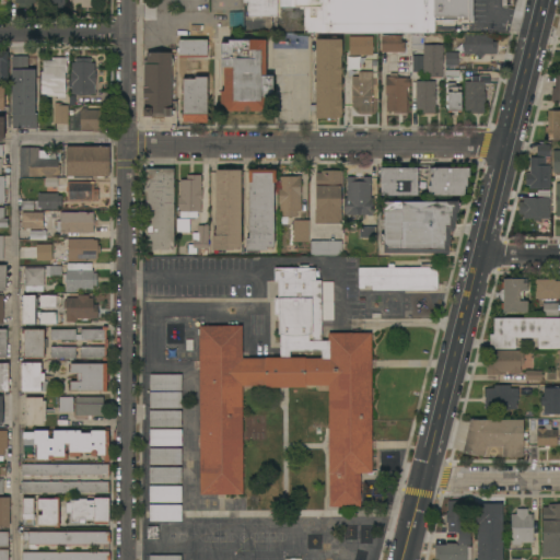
[(243,0),(243,1),(247,1),(247,16),(278,16),(278,0),(243,0)]
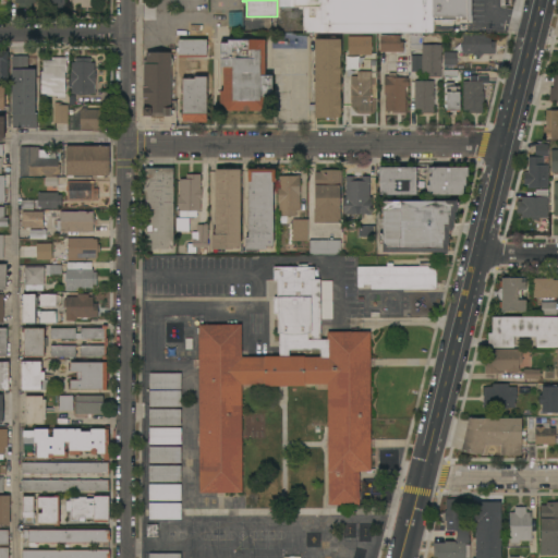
[(291,0),(292,8),(319,8),(319,33),(432,33),(432,21),(470,21),(470,0),(291,0)]
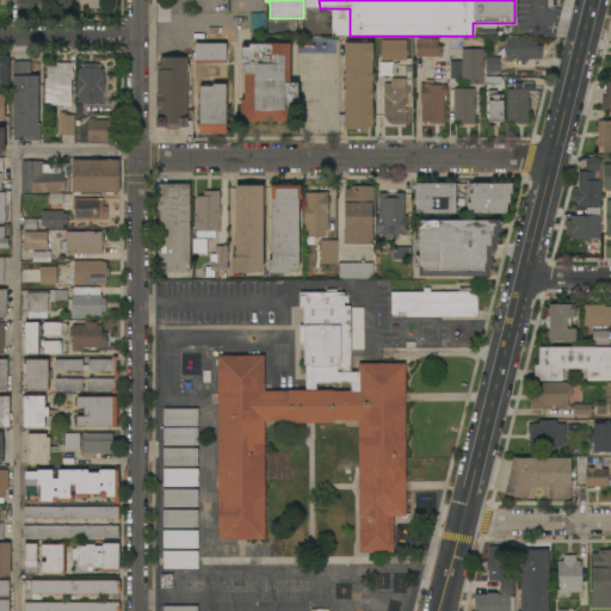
[(265,13),(265,29),(251,30),(251,13),(265,13)]
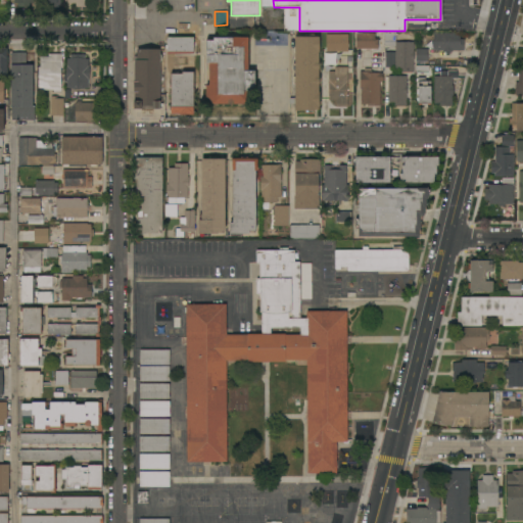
[(371,49),(371,50),(366,50),(366,49),(357,49),(357,40),(353,40),(353,33),(358,33),(358,34),(375,34),(375,40),(379,40),(379,49),(371,49)]
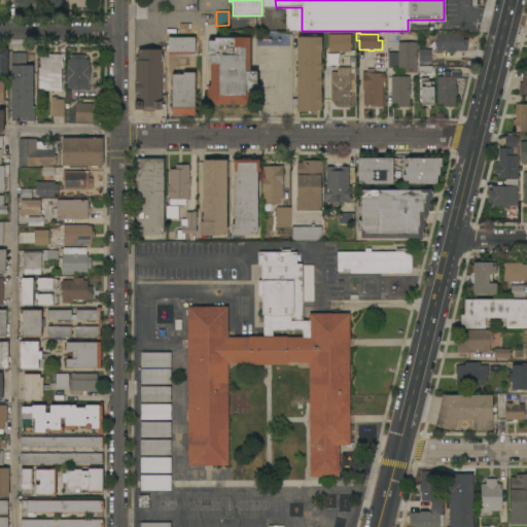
[(463,33),(463,40),(467,40),(467,51),(456,51),(456,53),(446,53),(446,51),(436,51),(436,33),(463,33)]
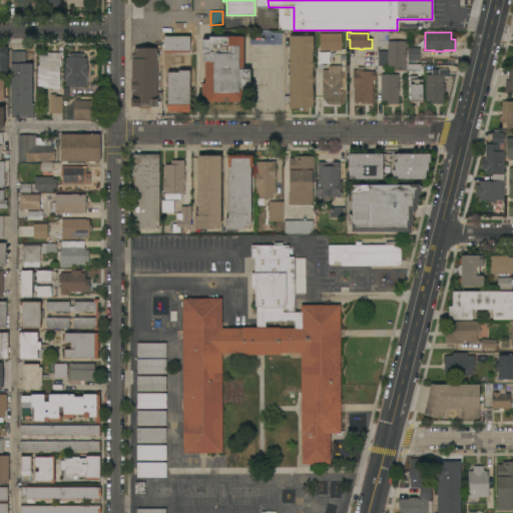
[(389,41),(406,41),(406,50),(407,50),(407,60),(406,60),(406,71),(394,71),(394,67),(388,67),(388,45),(377,45),(377,33),(389,33),(389,41)]
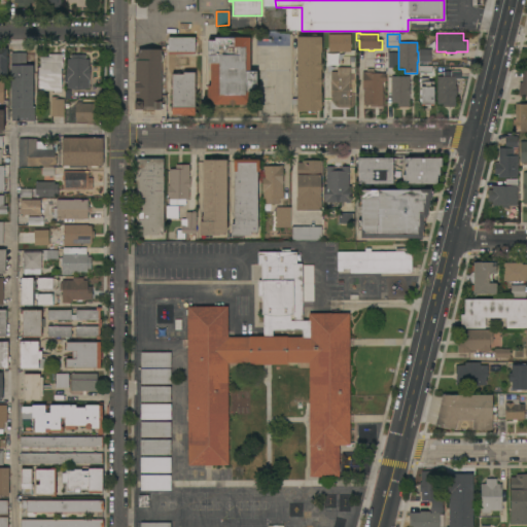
[(297,105),(291,105),(291,99),(296,99),(297,85),(295,85),(295,77),(296,77),(297,71),(295,71),(295,64),(296,64),(297,37),(308,38),(308,35),(316,35),(316,37),(322,37),(322,53),(321,53),(321,64),(322,64),(322,70),(321,70),(321,79),(322,79),(322,85),(321,85),(321,94),(322,94),(322,109),(320,109),(320,111),(317,111),(317,112),(316,112),(316,114),(307,114),(307,112),(297,112),(297,105)]
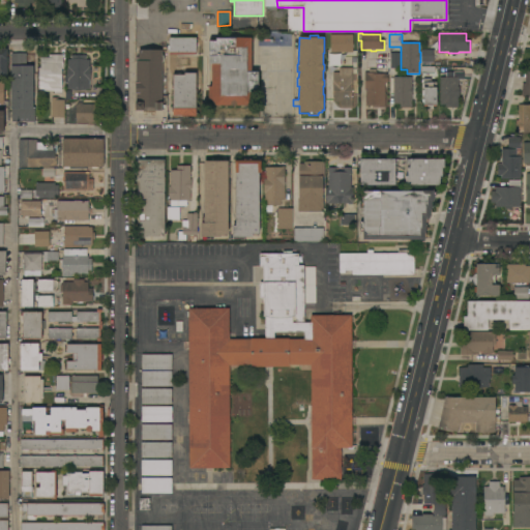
[(345,52),(331,53),(330,35),(345,35),(345,52)]
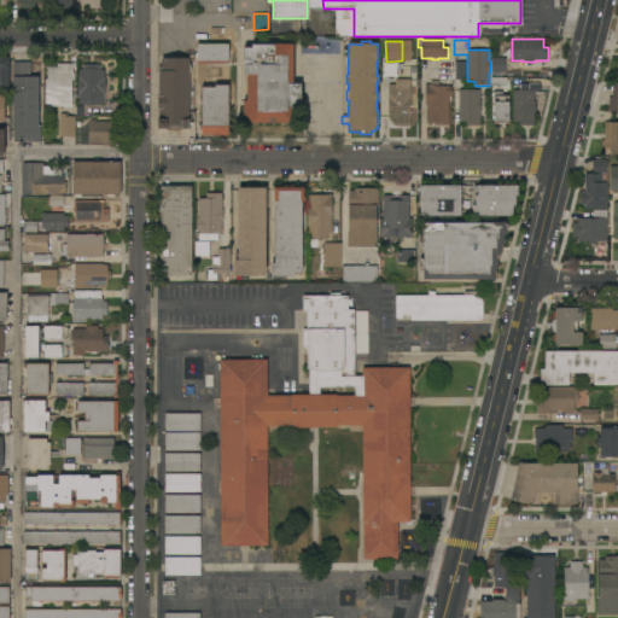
[(229,45),(229,66),(207,66),(207,64),(198,64),(198,58),(196,58),(196,53),(198,53),(198,45),(229,45)]
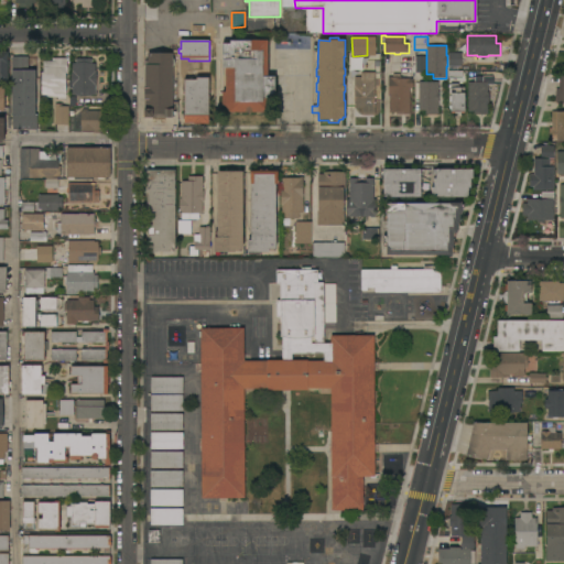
[(268,76),(275,76),(275,98),(269,98),(269,112),(230,112),(223,105),(221,93),(225,93),(225,68),(223,68),(223,43),(229,43),(229,41),(268,41),(268,76)]
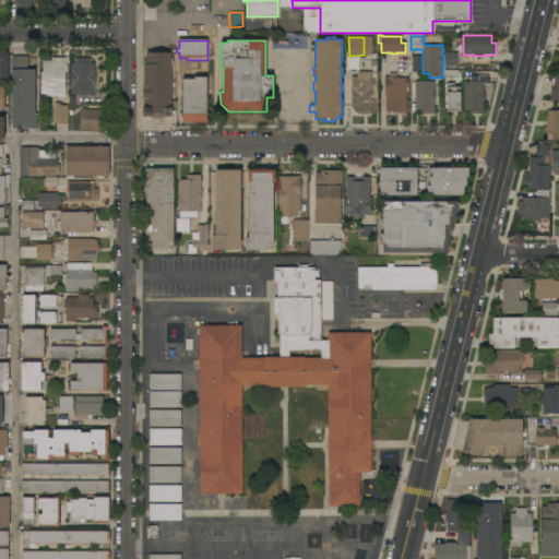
[(171,59),(173,59),(173,66),(171,66),(171,102),(177,102),(177,104),(175,104),(175,114),(171,114),(171,117),(164,117),(164,119),(150,119),(150,117),(143,117),(143,61),(146,61),(146,52),(171,52),(171,59)]
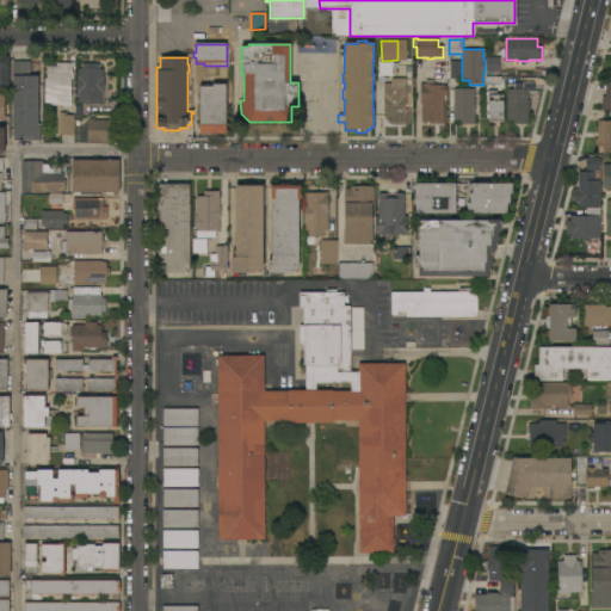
[(486,73),(486,57),(499,57),(499,73),(486,73)]
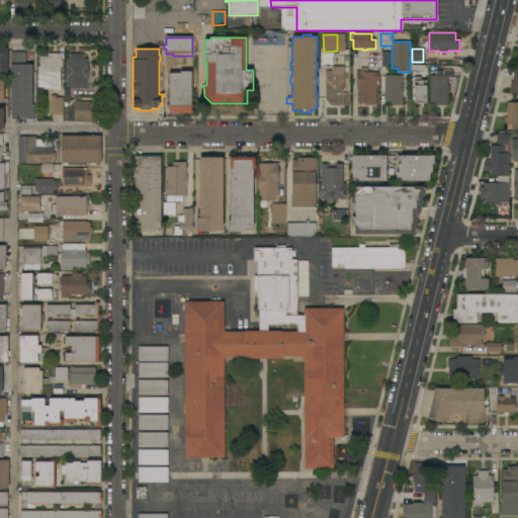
[(11,119),(11,53),(26,53),(26,65),(32,65),(32,71),(34,71),(34,81),(32,81),(32,91),(34,91),(34,101),(33,101),(33,107),(34,107),(34,119),(11,119)]
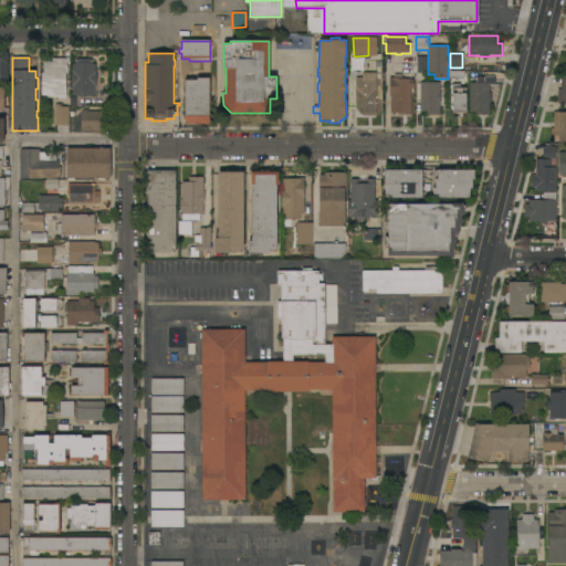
[(67,59),(67,74),(66,74),(66,100),(59,100),(59,97),(43,97),(43,95),(42,95),(42,73),(43,73),(43,62),(52,62),(52,59),(67,59)]
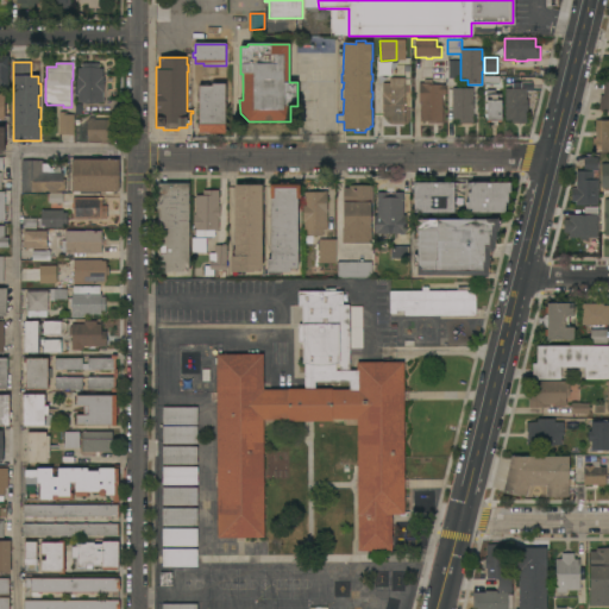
[(79,102),(79,92),(77,92),(77,77),(79,77),(79,68),(83,68),(83,63),(99,63),(99,69),(104,69),(104,77),(105,77),(104,93),(104,104),(79,102)]
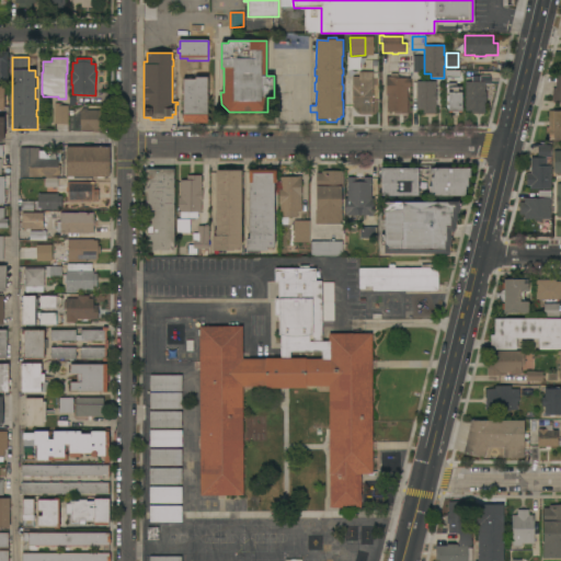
[(373,115),(361,115),(361,107),(352,107),(353,77),(359,77),(359,72),(374,72),(373,115)]
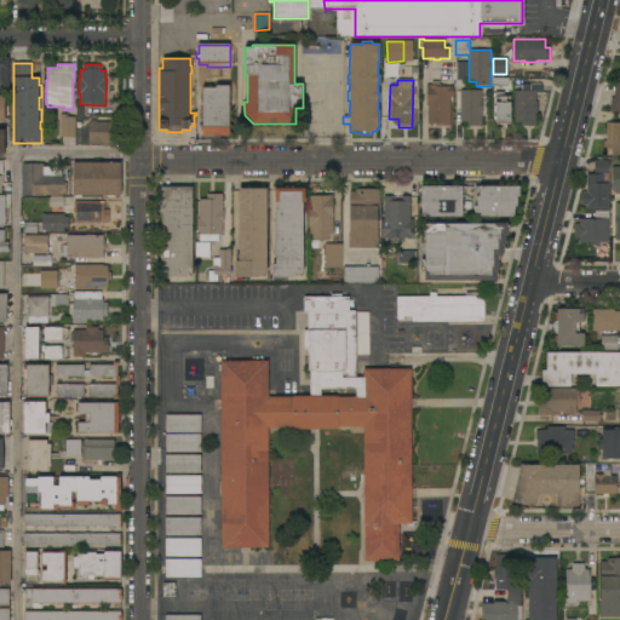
[(451,126),(437,126),(437,124),(428,124),(428,105),(426,105),(426,85),(432,85),(432,81),(440,81),(440,85),(442,85),(442,87),(454,87),(454,97),(451,97),(451,126)]
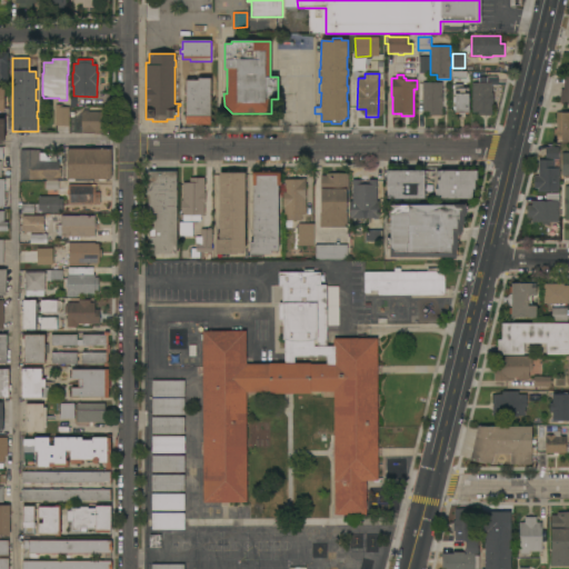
[(211,123),(186,123),(185,123),(185,116),(186,116),(186,80),(191,80),(191,78),(195,78),(195,81),(198,81),(198,79),(211,79),(211,123)]
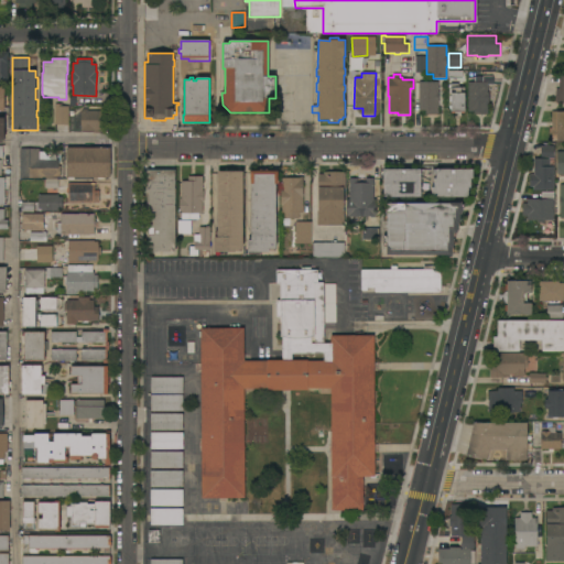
[(468,83),(475,83),(475,77),(494,77),(494,85),(488,85),(488,93),(489,93),(489,115),(475,115),(475,111),(468,111),(468,83)]
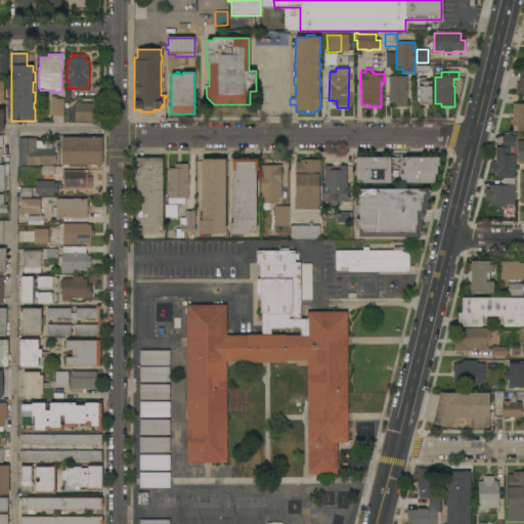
[(389,77),(407,76),(407,85),(408,85),(408,95),(407,95),(407,99),(406,99),(407,106),(395,106),(395,102),(389,102),(389,77)]
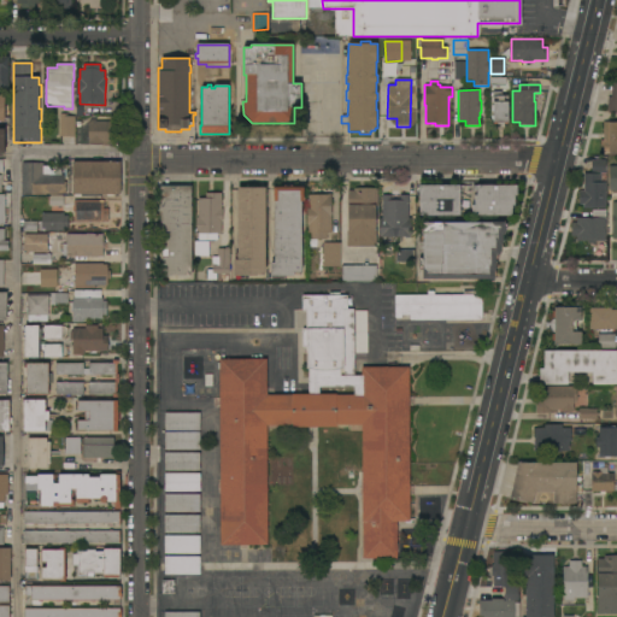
[(509,123),(507,123),(507,124),(504,124),(504,127),(498,127),(498,124),(493,124),(493,121),(492,121),(492,116),(493,116),(493,112),(492,112),(492,106),(493,106),(493,103),(492,103),(492,98),(493,98),(493,95),(491,95),(491,93),(493,93),(493,92),(501,92),(501,95),(509,95),(509,123)]
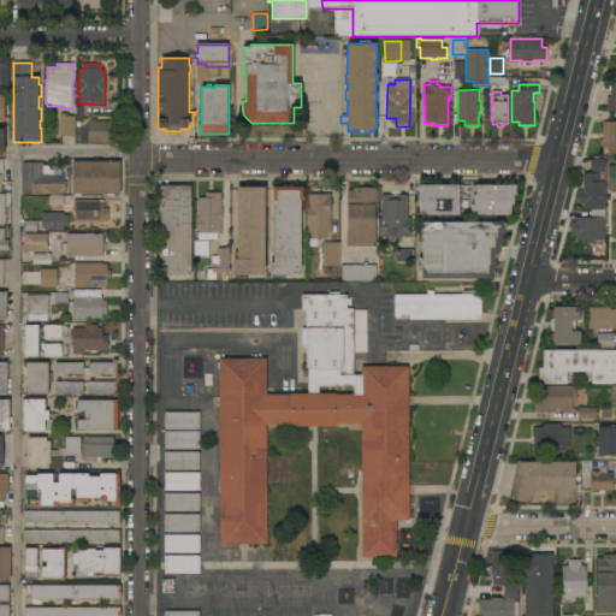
[(60,113),(66,113),(66,117),(75,117),(75,137),(60,137),(60,113)]
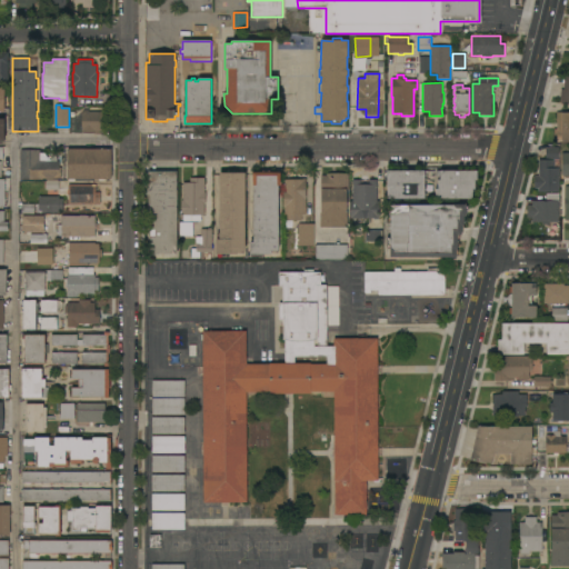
[(105,131),(96,131),(96,132),(82,133),(82,112),(83,112),(83,110),(89,110),(89,112),(103,112),(105,131)]
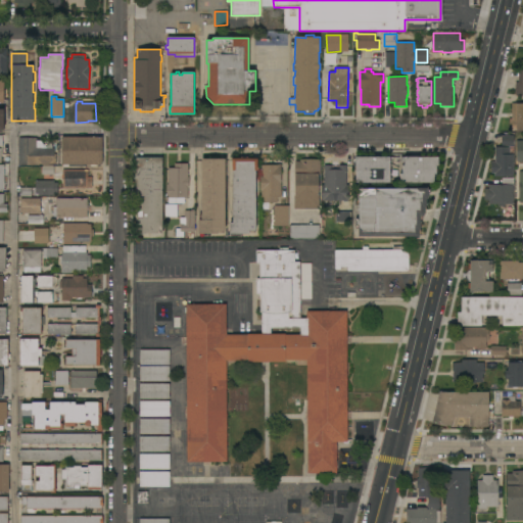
[(522,131),(517,131),(517,130),(510,130),(510,119),(512,119),(512,103),(522,103),(522,131)]
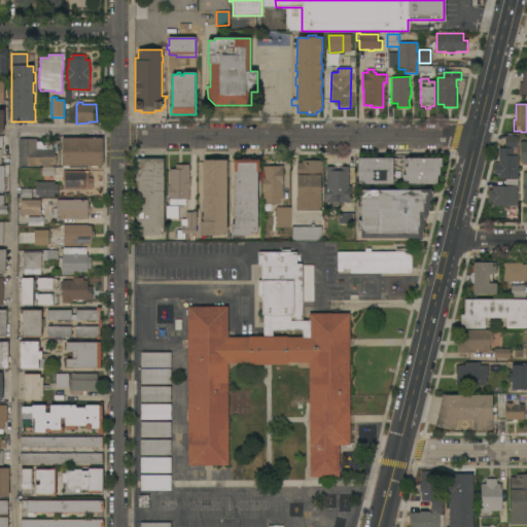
[(518,137),(518,148),(505,148),(505,137),(518,137)]
